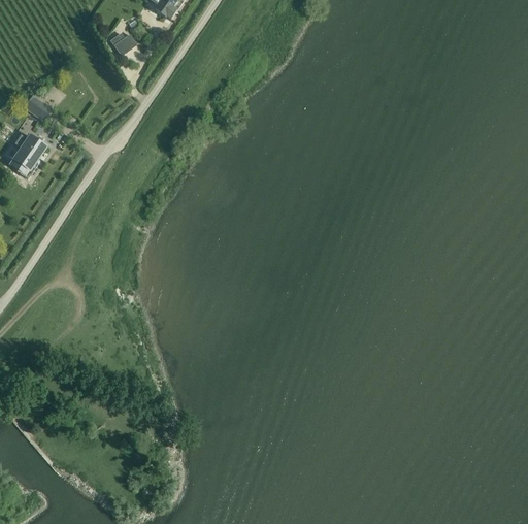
[(160,0),(158,3),(155,8),(165,15),(167,13),(171,17),(177,7),(182,0),(160,0)]
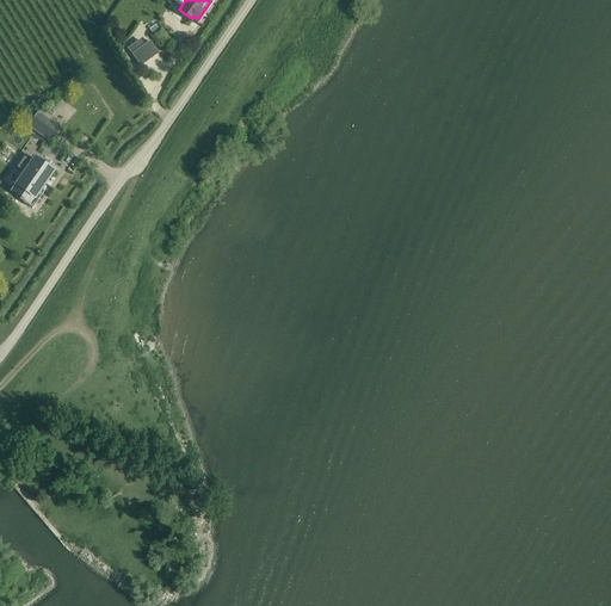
[(109,25),(117,30),(117,31),(122,24),(113,18),(109,25)]
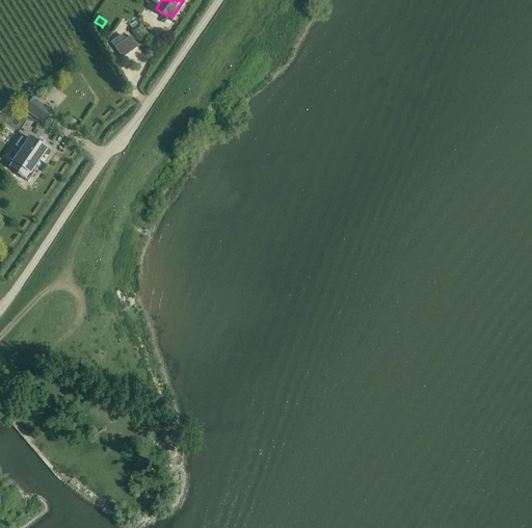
[(124,33),(113,38),(123,55),(138,45),(131,35),(126,37),(124,33)]
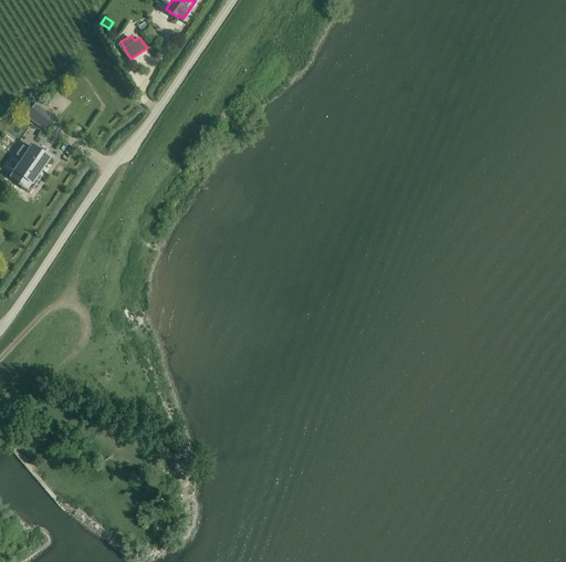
[(35,101),(28,113),(46,126),(54,114),(35,101)]
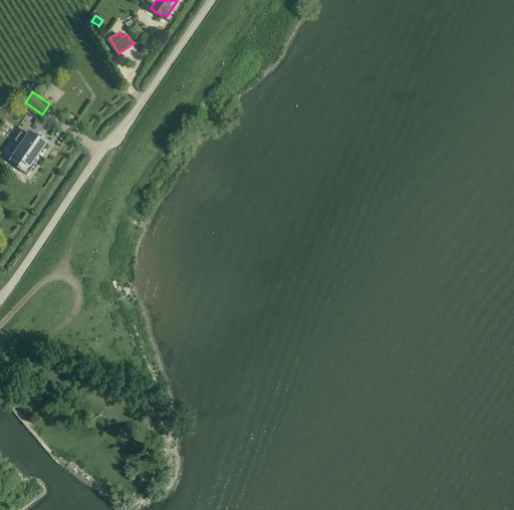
[(26,134),(24,132),(18,140),(21,142),(13,153),(14,154),(13,156),(30,168),(37,157),(35,156),(45,141),(29,130),(26,134)]
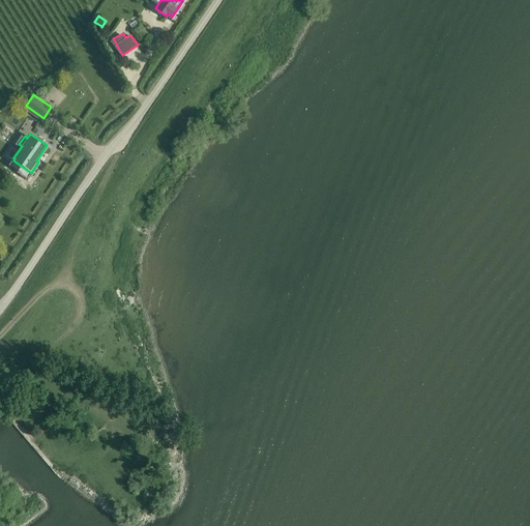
All buildings are outlined.
